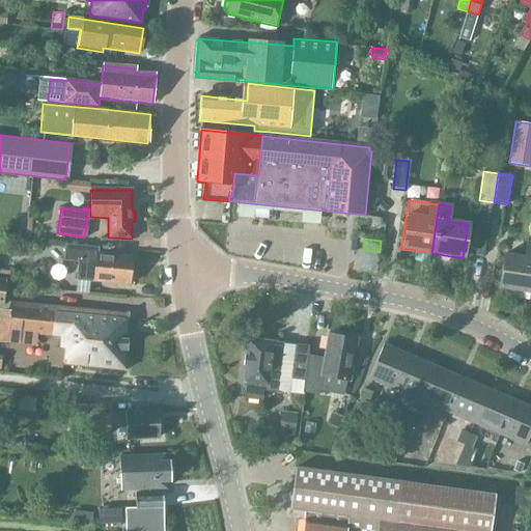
[(505,255),(500,287),(530,291),(530,290),(530,244),(528,244),(525,258),(505,255)]
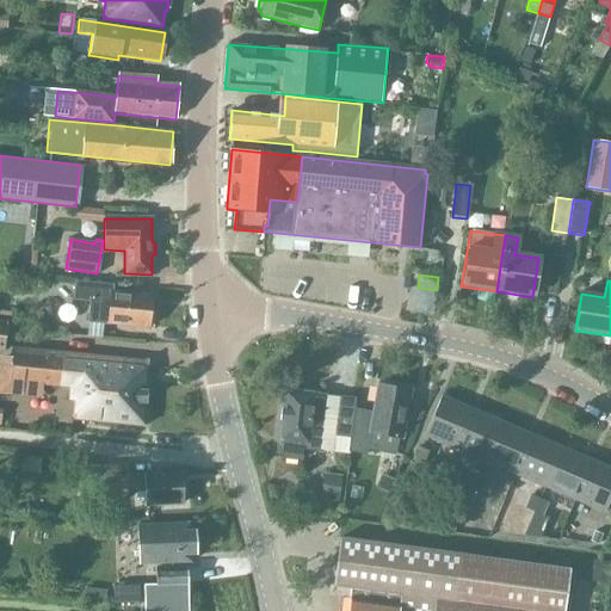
[(111,292),(111,285),(74,282),(73,300),(90,301),(87,321),(148,327),(149,325),(152,323),(153,313),(149,309),(150,296),(111,292)]
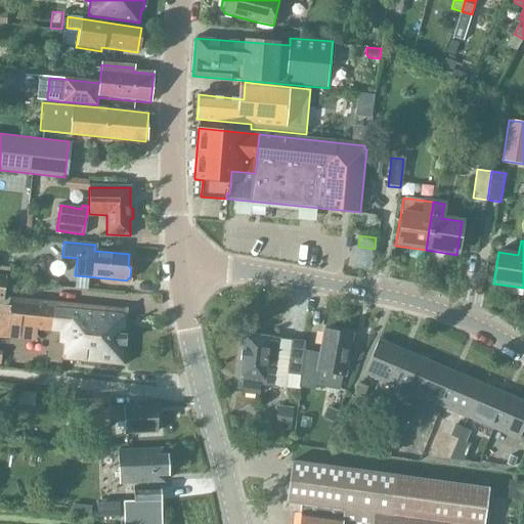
[(358,247),(357,257),(374,259),(375,249),(358,247)]
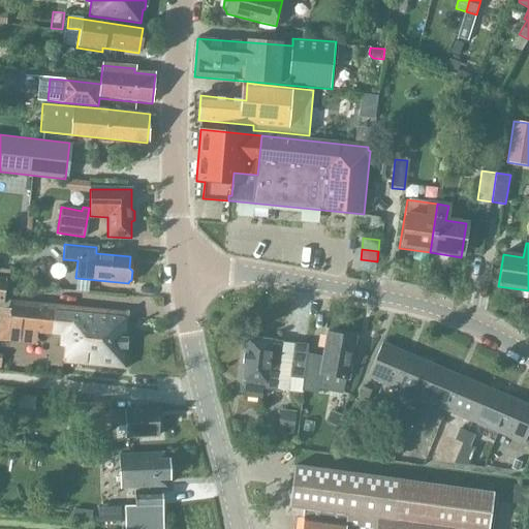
[(361,259),(359,271),(376,272),(377,261),(361,259)]
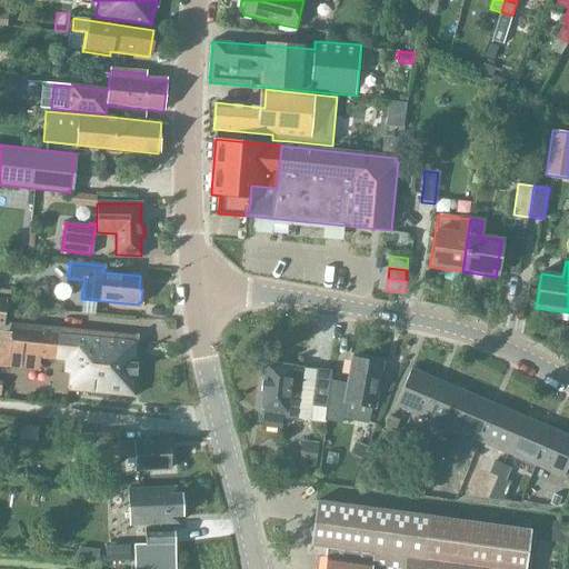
[(66,390),(130,397),(137,336),(12,322),(9,356),(62,361),(61,373),(68,375),(66,390)]
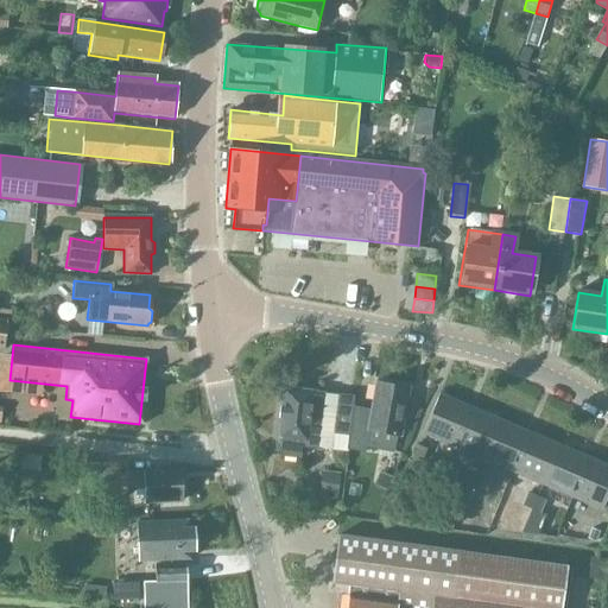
[(353,407),(347,449),(365,453),(366,448),(393,453),(397,436),(400,436),(410,388),(377,381),(371,410),(353,407)]
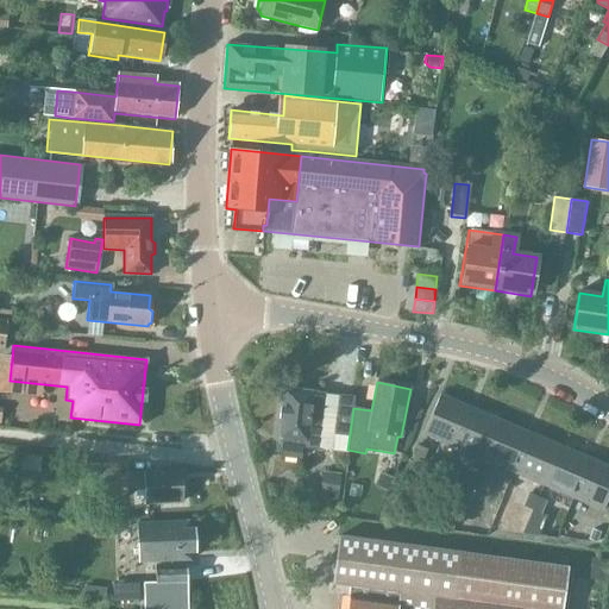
[(339,396),(286,388),(278,438),(283,439),(281,456),(300,459),(302,447),(319,450),(319,449),(346,452),(347,450),(353,408),(356,399),(339,396)]
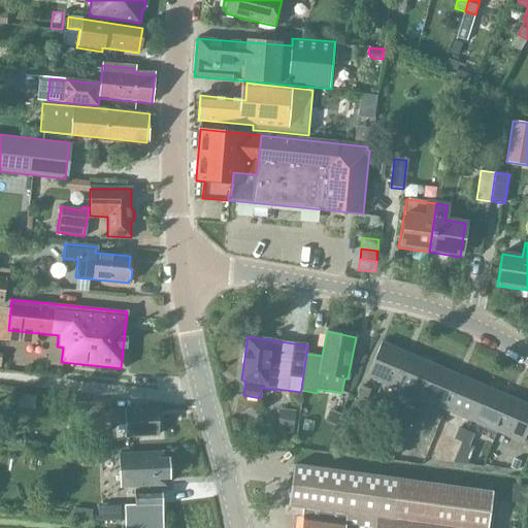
[(383,342),(367,377),(393,388),(408,354),(383,342)]
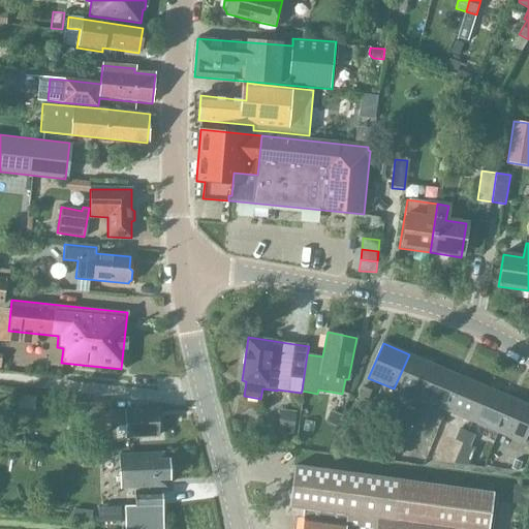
[(409,354),(394,389),(419,400),(435,366),(409,354)]
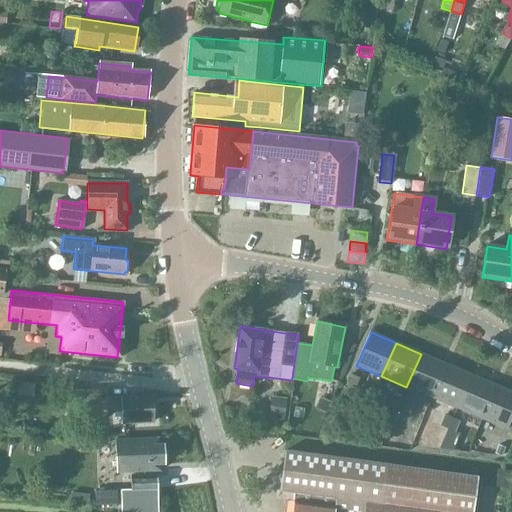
[(421,354),(406,387),(431,398),(446,365),(421,354)]
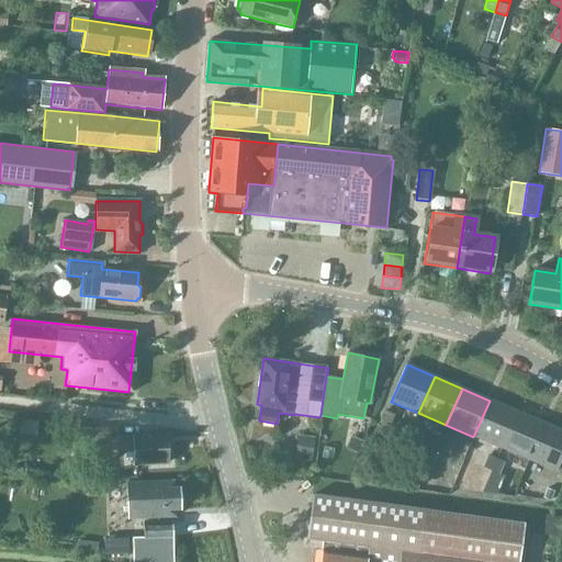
[(490,401),(473,437),(502,448),(518,412),(490,401)]
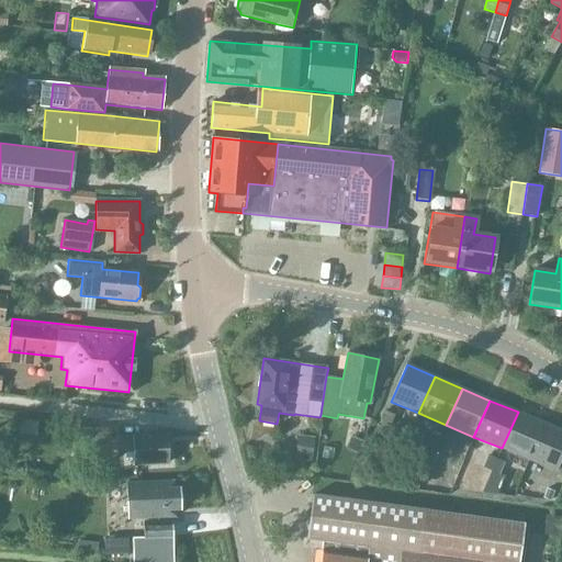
[(386,412),(382,424),(390,427),(395,415),(386,412)]
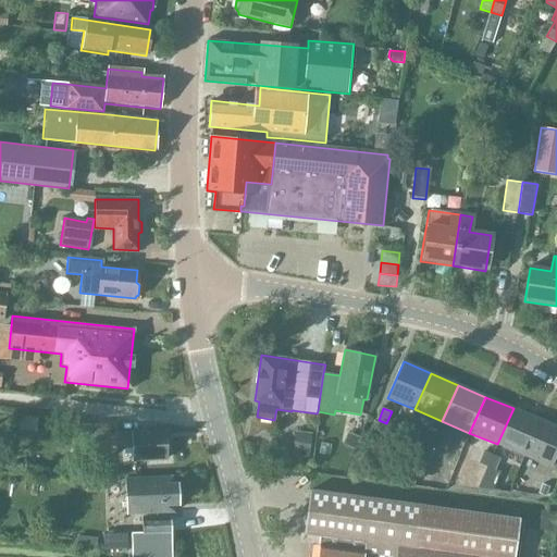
[(514,408),(497,444),(524,456),(540,420),(514,408)]
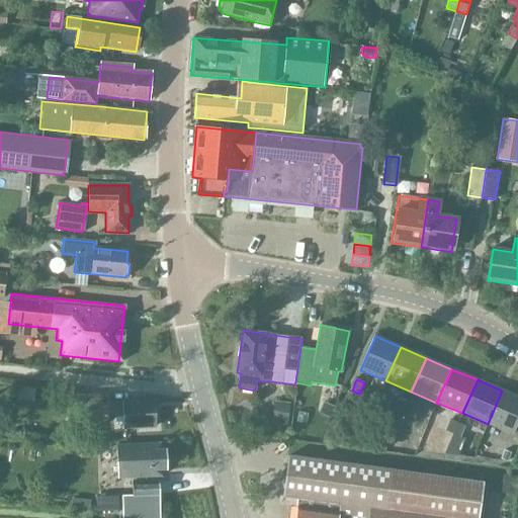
[(517,397),(502,391),(488,424),(513,435),(517,424),(517,397)]
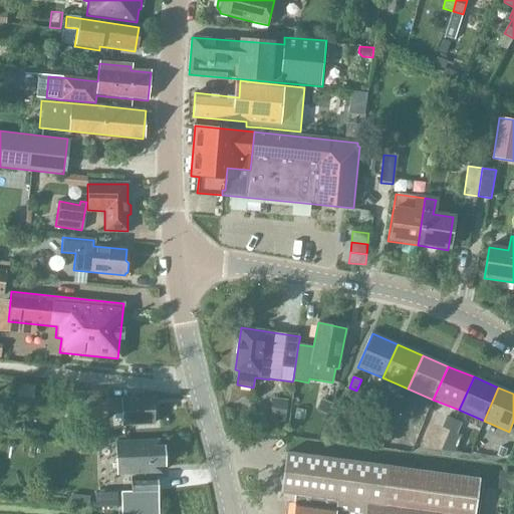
[(106,391),(86,392),(88,414),(123,412),(124,425),(154,423),(152,398),(106,400),(106,391)]
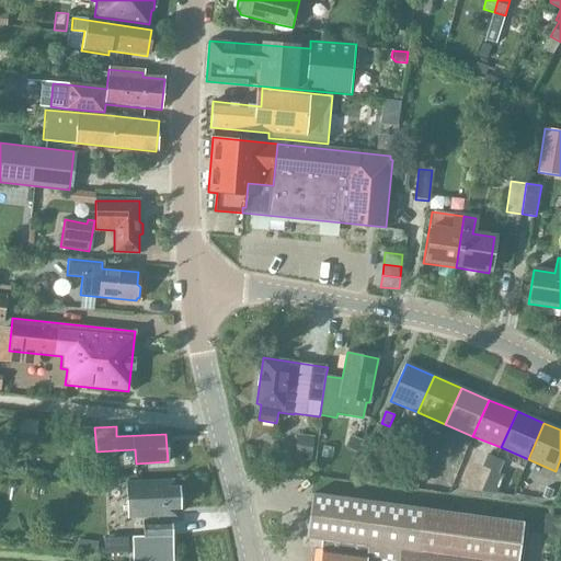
[(441,435),(432,432),(427,443),(436,447),(441,435)]
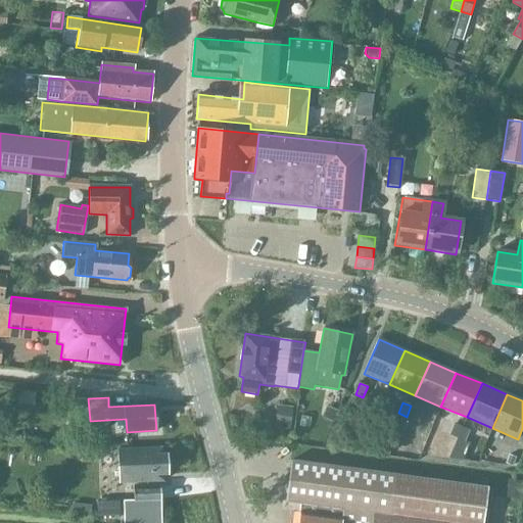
[(411,406),(407,417),(414,420),(419,410),(411,406)]
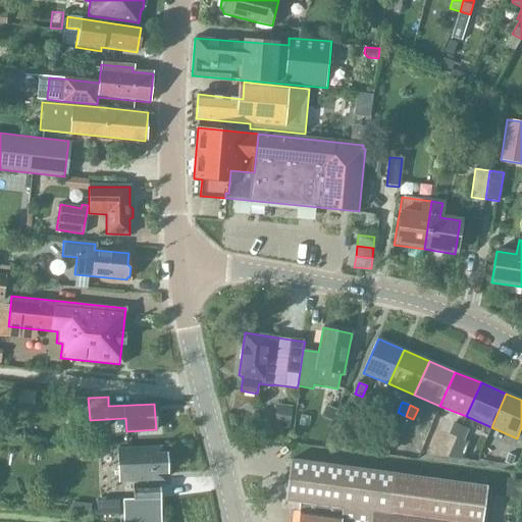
[(277,422),(293,424),(295,408),(280,406),(277,422)]
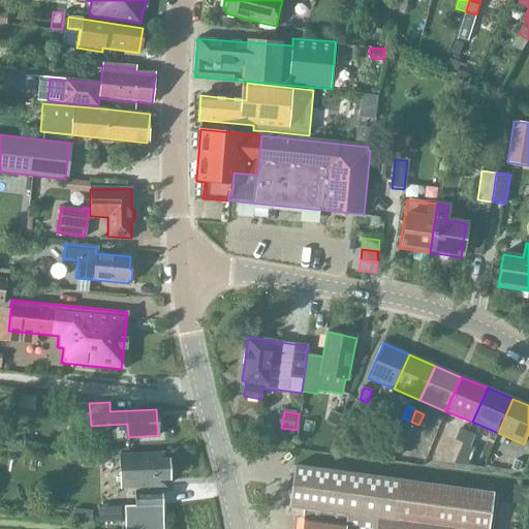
[(467,433),(460,429),(455,440),(463,443),(467,433)]
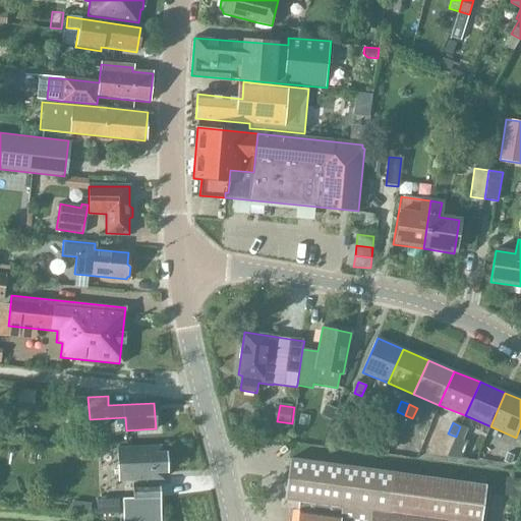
[(460,426),(456,437),(463,440),(468,429),(460,426)]
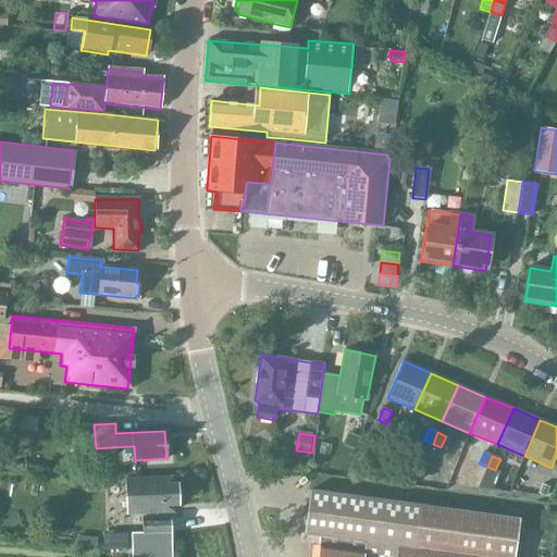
[(171,479),(126,479),(126,514),(172,514),(172,506),(177,506),(177,498),(180,498),(180,492),(177,492),(177,485),(171,485),(171,479)]
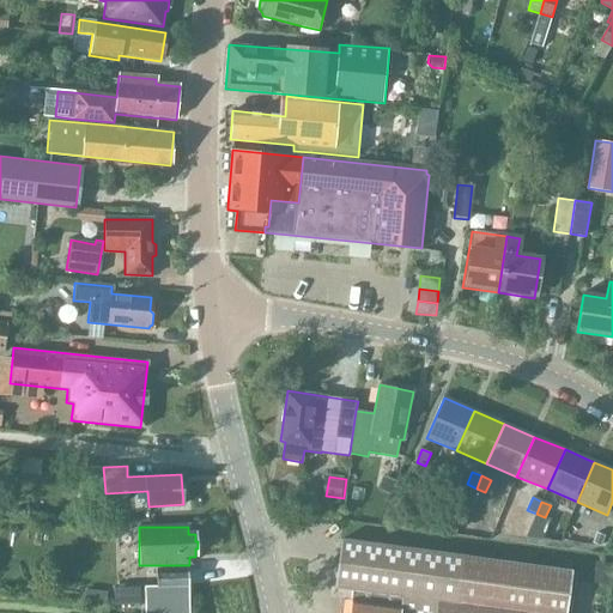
[(565,612),(572,572),(341,540),(334,588),(354,590),(350,612),(565,612)]
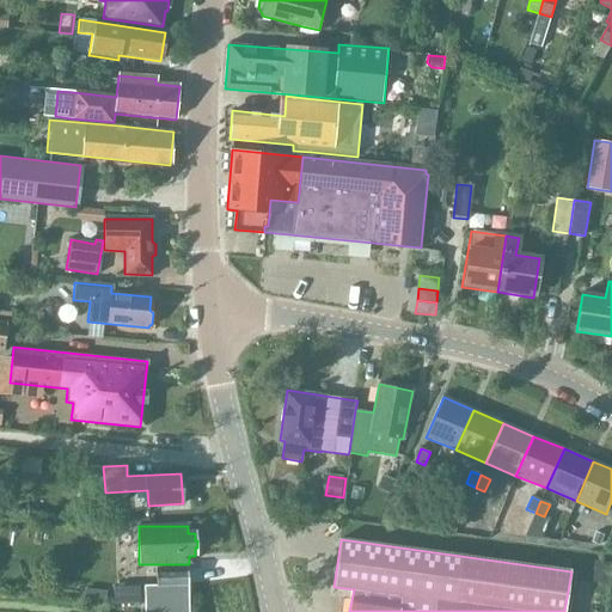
[(611,563),(611,562),(594,561),(592,583),(610,585),(611,563)]
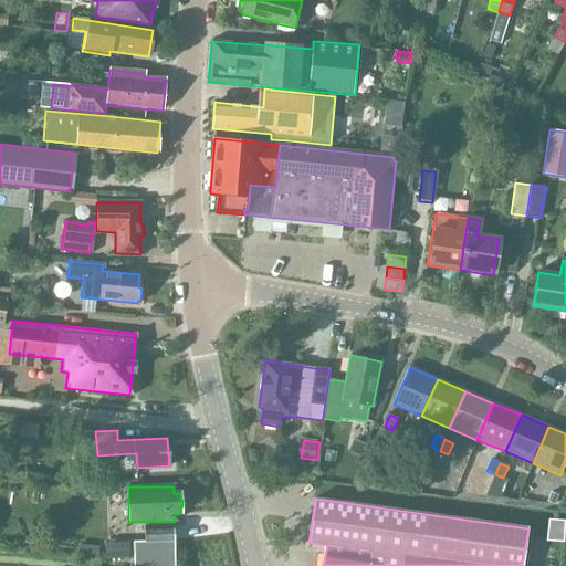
[(146,542),(135,542),(135,565),(174,565),(173,525),(146,526),(146,542)]
